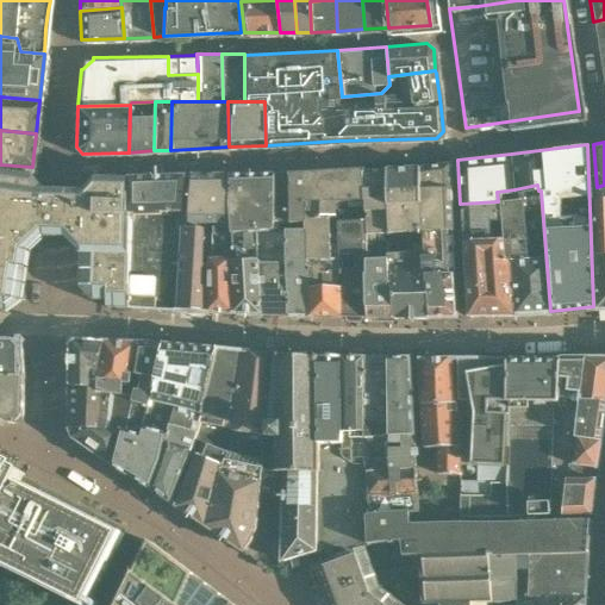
[(593,144),(587,144),(593,306),(604,305),(604,185),(597,187),(593,144)]
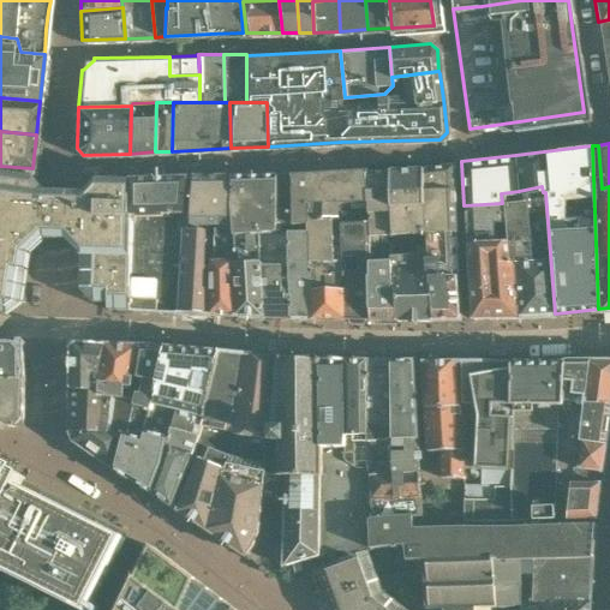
[(387,213),(387,233),(453,231),(450,186),(449,162),(420,166),(384,168),(386,213),(387,213)]
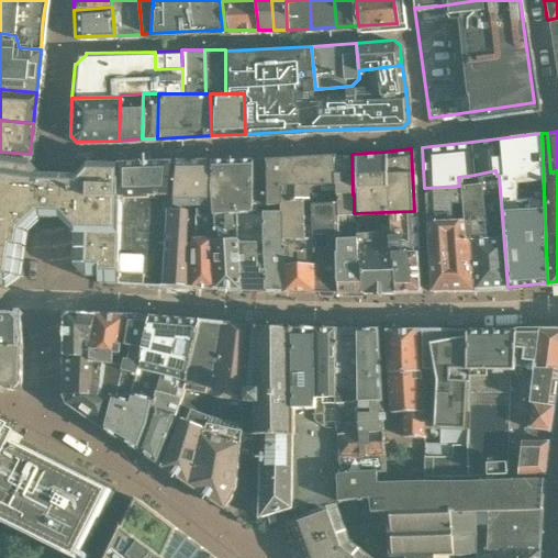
[(24,229),(24,227),(37,215),(58,215),(71,230),(71,231),(70,261),(82,274),(97,275),(96,280),(115,281),(119,196),(114,196),(114,193),(115,162),(86,160),(75,173),(38,171),(29,160),(30,154),(0,152),(0,283),(3,285),(17,274),(24,229)]
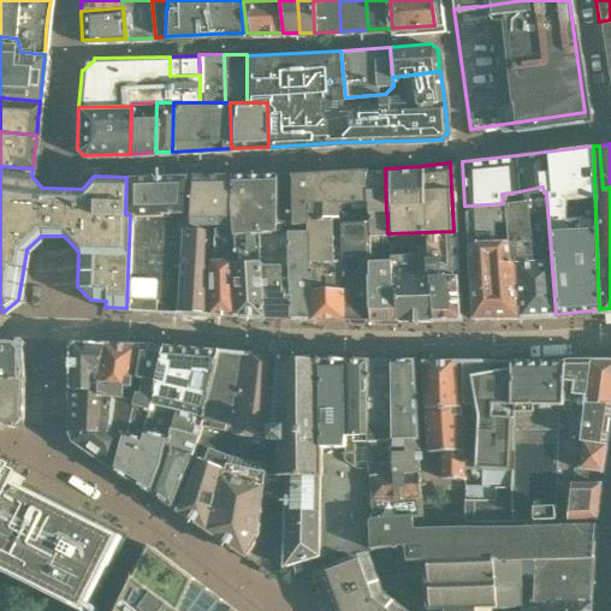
[(289,172),(289,220),(307,219),(307,215),(307,201),(334,200),(334,201),(366,200),(365,168),(363,168),(289,172)]
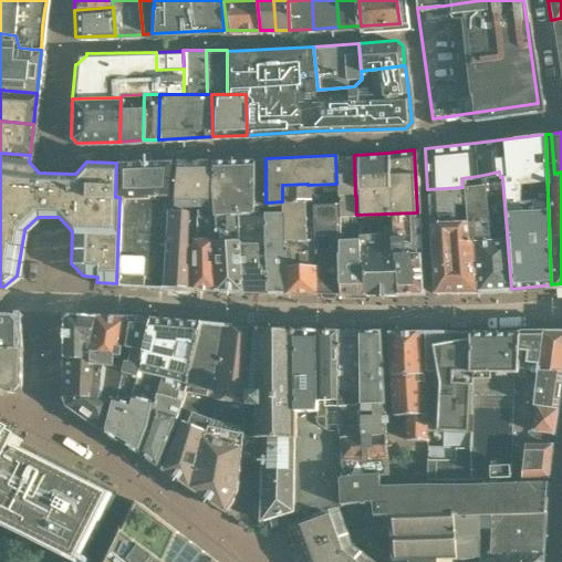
[(335,155),(336,184),(337,222),(356,221),(356,215),(356,196),(355,196),(354,155),(335,155)]
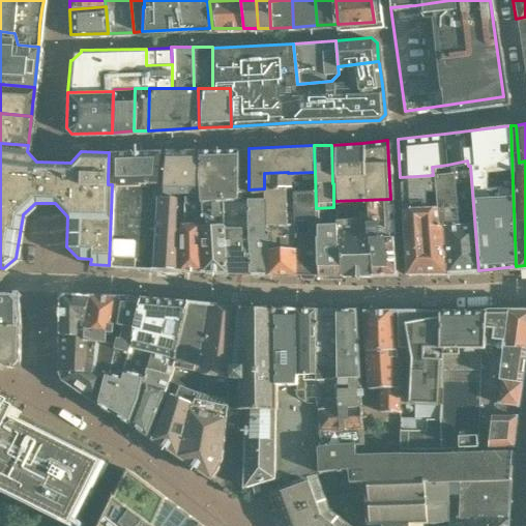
[(150,267),(178,268),(178,255),(178,227),(181,214),(181,201),(199,200),(198,148),(164,149),(162,181),(162,195),(154,195),(150,267)]
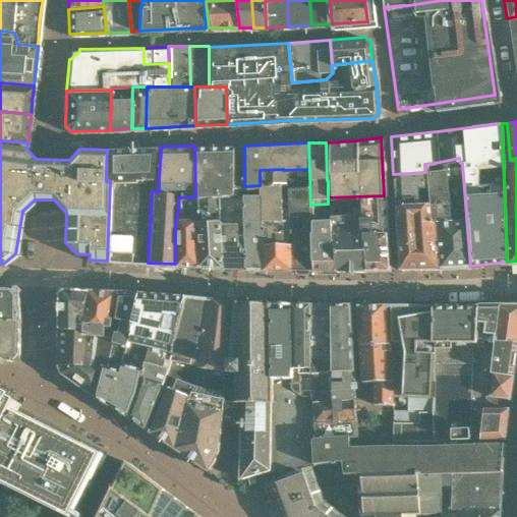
[(195,196),(219,196),(232,197),(230,146),(194,146),(195,196)]
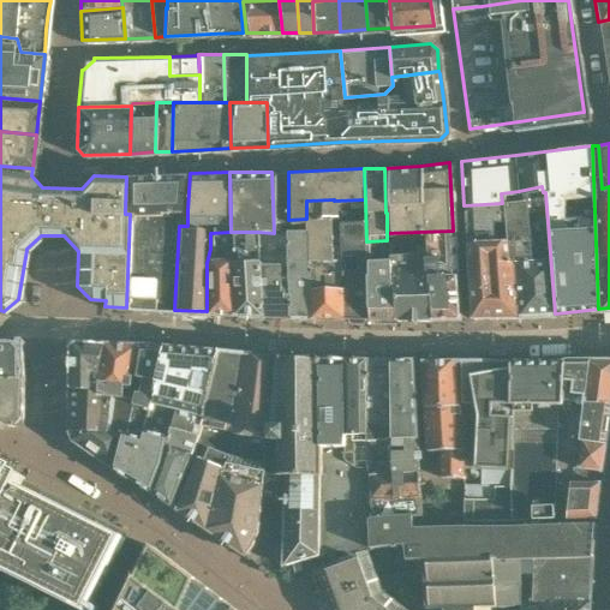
[(271,172),(274,233),(285,233),(285,220),(288,220),(288,172),(271,172)]
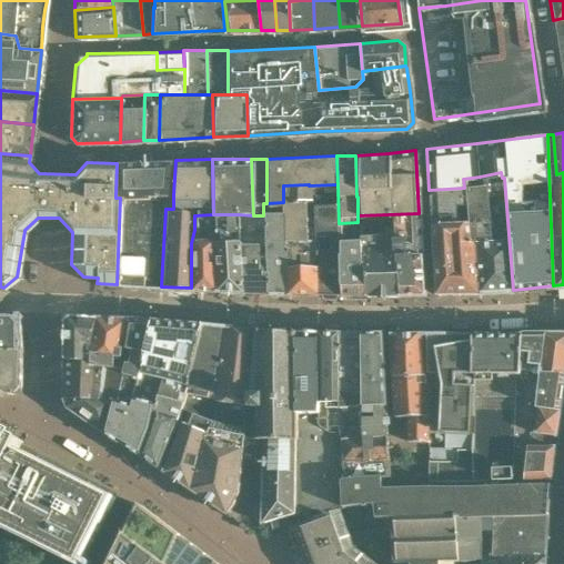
[(117,162),(117,163),(116,195),(161,195),(168,195),(168,194),(171,161),(117,162)]
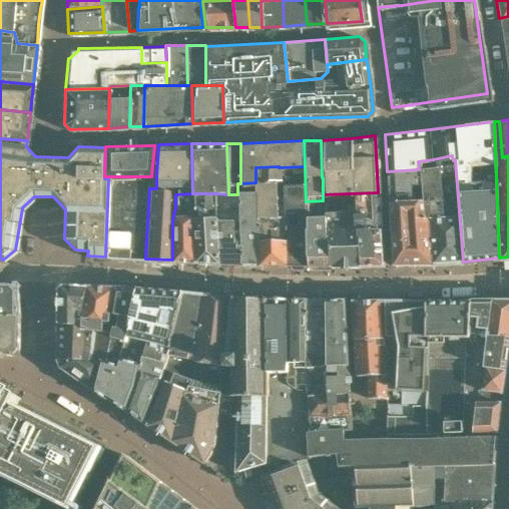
[(463,262),(455,160),(453,160),(452,155),(433,159),(418,161),(419,169),(420,183),(422,198),(425,214),(428,216),(431,263),(463,262)]
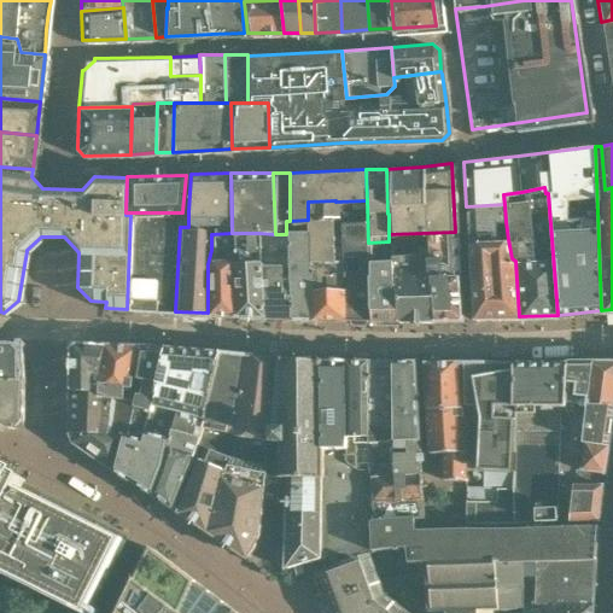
[(371,319),(368,243),(367,200),(336,202),(336,200),(308,202),(308,216),(337,216),(339,222),(343,317),(371,319)]
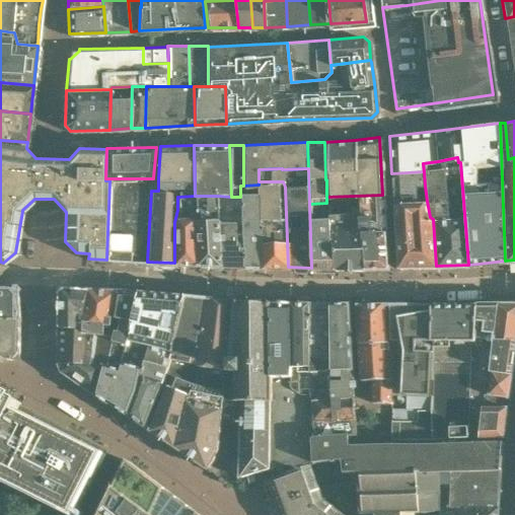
[(424,171),(391,173),(391,189),(415,188),(415,186),(425,186),(424,171)]
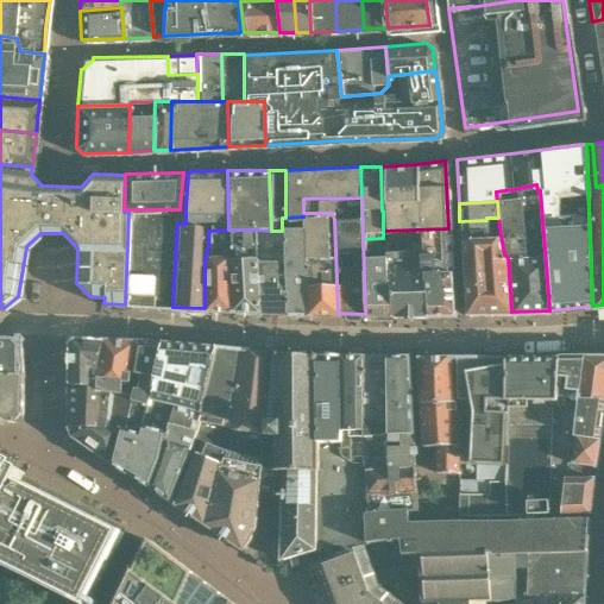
[(186,208),(180,208),(180,209),(172,209),(172,219),(159,219),(159,228),(152,228),(151,306),(172,307),(177,224),(186,224),(186,208)]
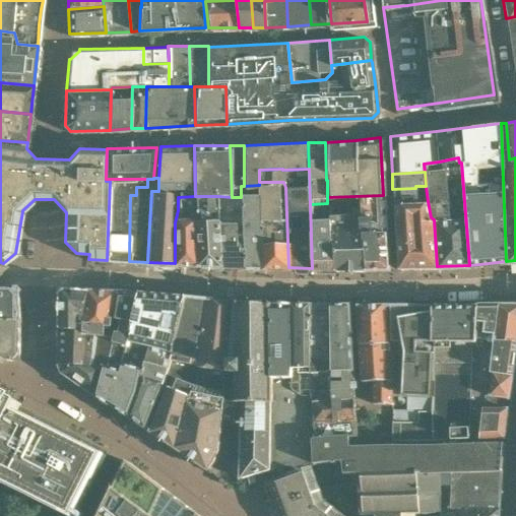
[(107,260),(129,261),(130,195),(136,195),(136,187),(147,187),(147,179),(106,179),(106,181),(110,181),(107,260)]
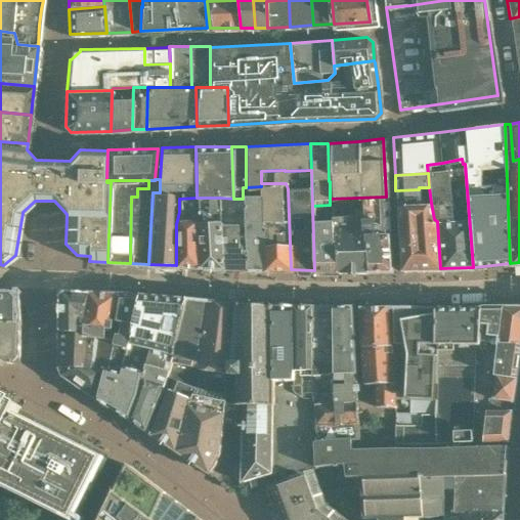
[(286,183),(261,183),(261,186),(263,269),(291,269),(288,188),(286,183)]
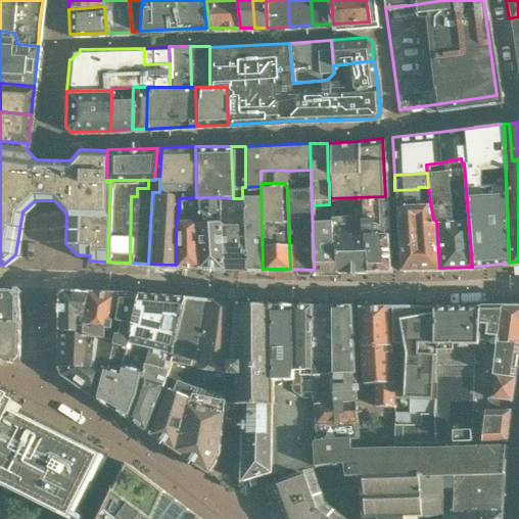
[(261,186),(245,187),(242,187),(242,198),(244,268),(245,268),(263,269),(261,186)]
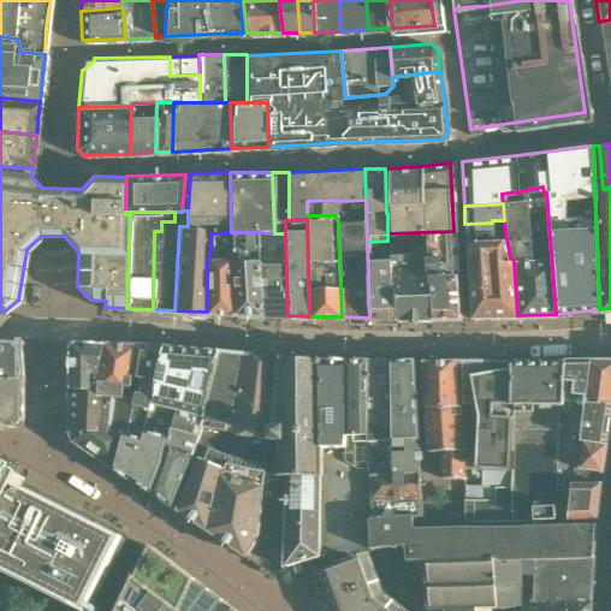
[(510,257),(506,238),(493,239),(492,223),(464,224),(466,241),(470,316),(517,315),(514,260),(510,257)]
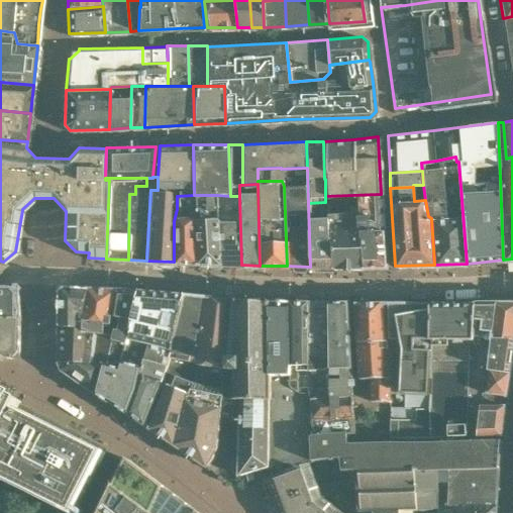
[(382,229),(381,194),(325,196),(325,202),(331,267),(361,267),(360,230),(382,230),(382,229)]
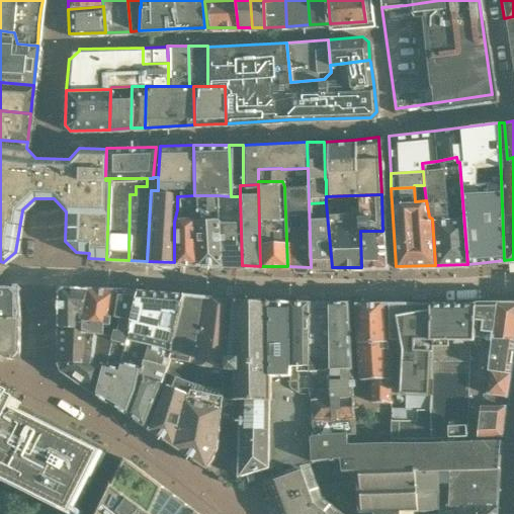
[(197,263),(194,195),(177,196),(177,209),(174,222),(174,249),(174,262),(197,263)]
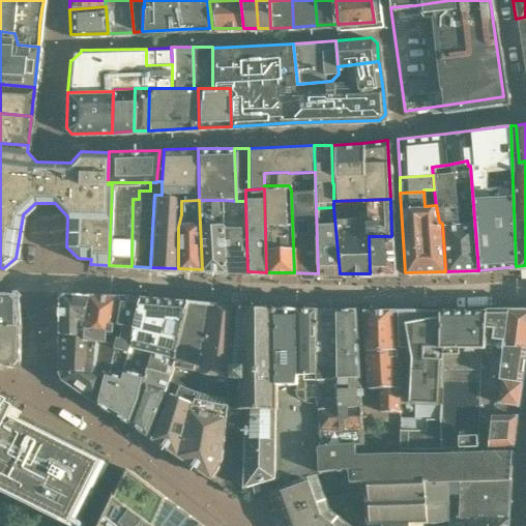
[(224,270),(223,200),(199,200),(202,269),(224,270)]
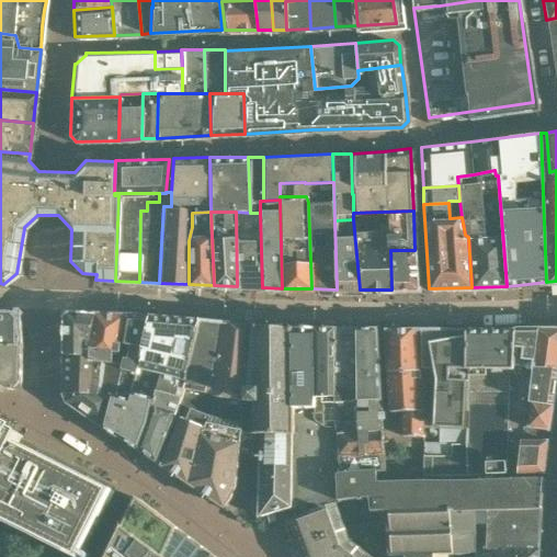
[(262,287),(260,213),(250,213),(236,212),(237,286),(262,287)]
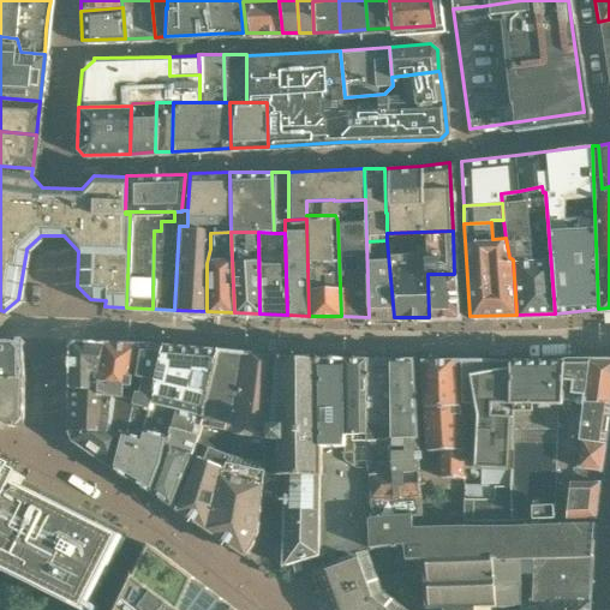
[(394,317),(387,240),(366,241),(369,317),(394,317)]
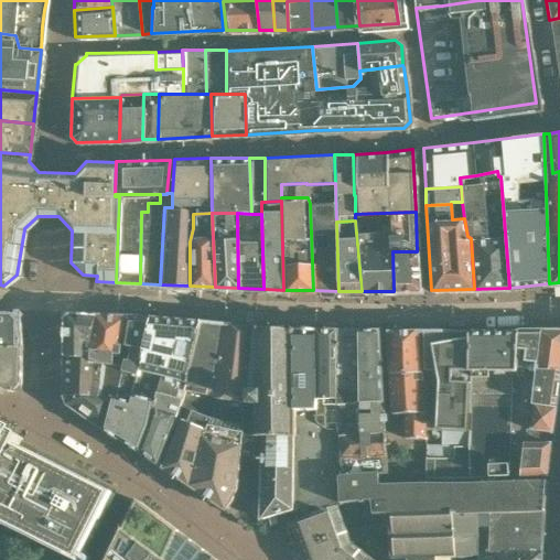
[(420,291),(417,251),(392,251),(394,291),(420,291)]
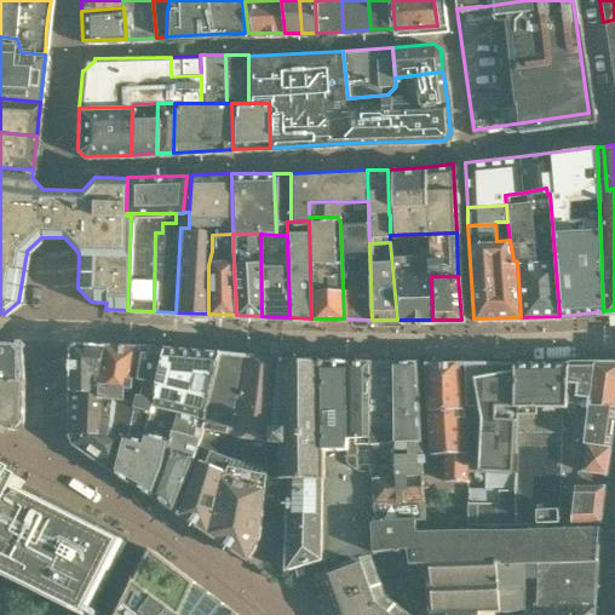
[(0,379),(18,380),(19,345),(22,343),(16,337),(13,339),(0,338),(0,379)]
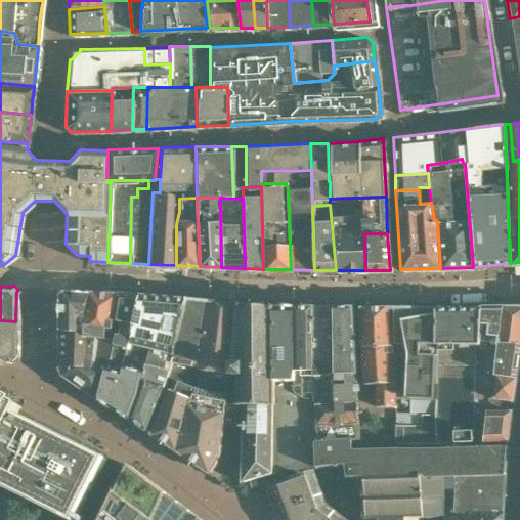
[(73,332),(82,333),(87,291),(62,289),(56,294),(56,329),(73,331),(73,332)]
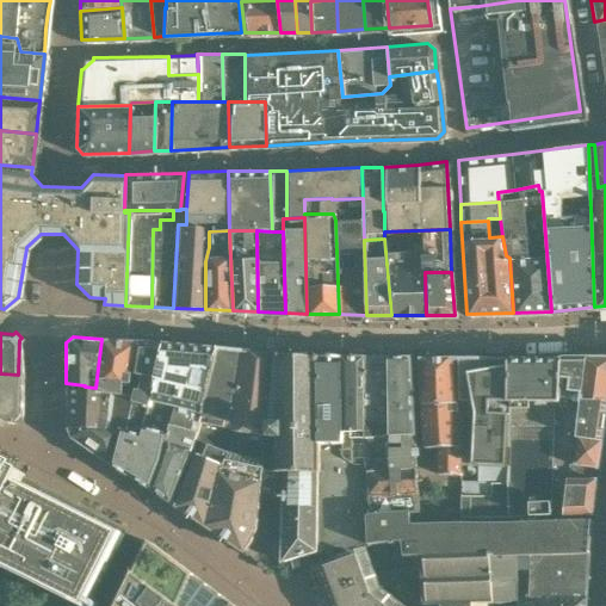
[(110,391),(131,394),(134,382),(128,381),(134,340),(101,339),(96,388),(96,390),(110,391)]
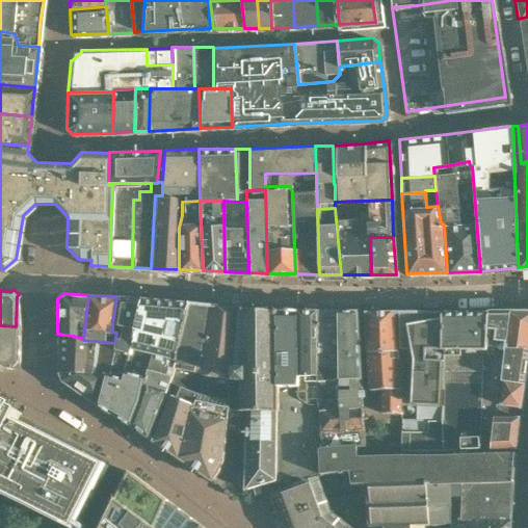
[(138,297),(116,296),(111,332),(116,333),(114,343),(113,348),(125,351),(128,352),(138,297)]
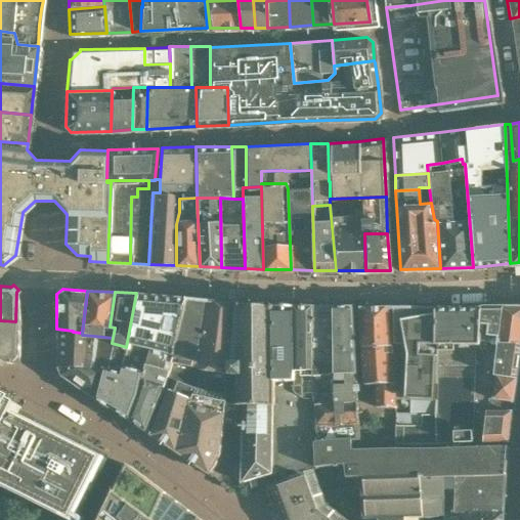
[(126,347),(123,346),(119,363),(142,370),(140,376),(162,382),(170,360),(184,297),(136,293),(126,347)]
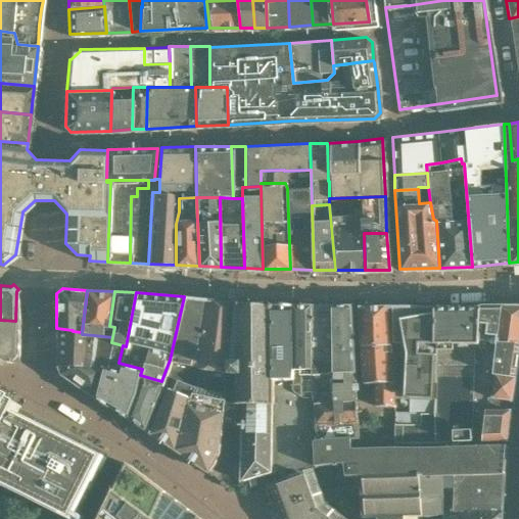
[(194,385),(196,367),(205,298),(184,296),(170,360),(182,362),(176,378),(194,385)]
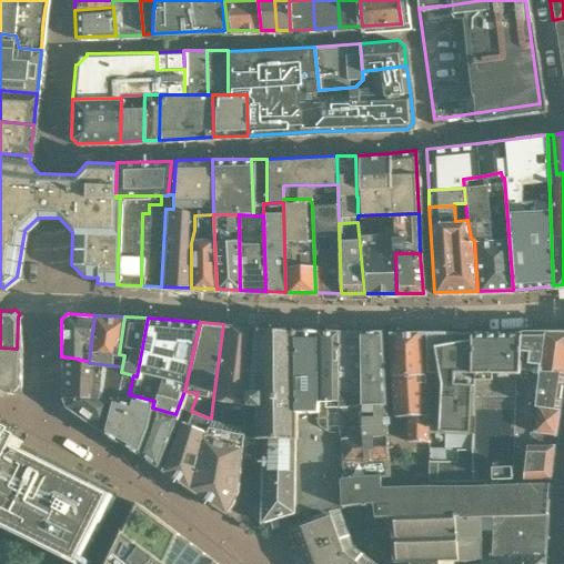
[(254,326),(223,324),(213,399),(228,401),(227,409),(244,411),(245,391),(254,391),(254,326)]
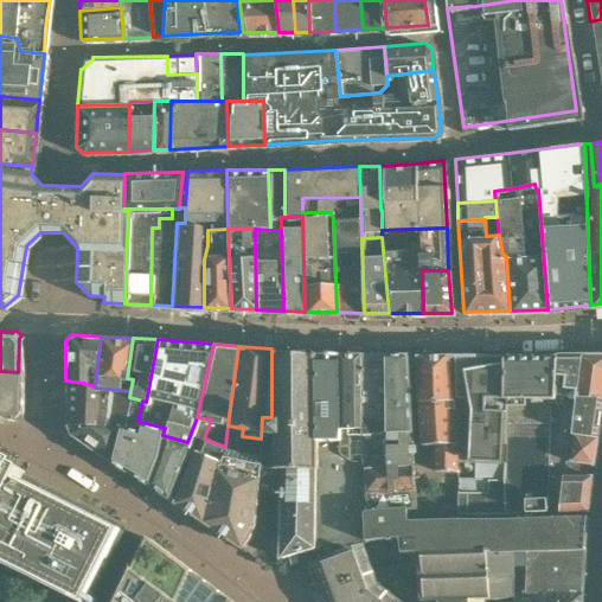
[(258,454),(256,485),(280,487),(277,556),(285,554),(293,551),(312,545),(312,352),(271,348),(271,417),(262,417),(261,439),(260,450),(258,454)]
